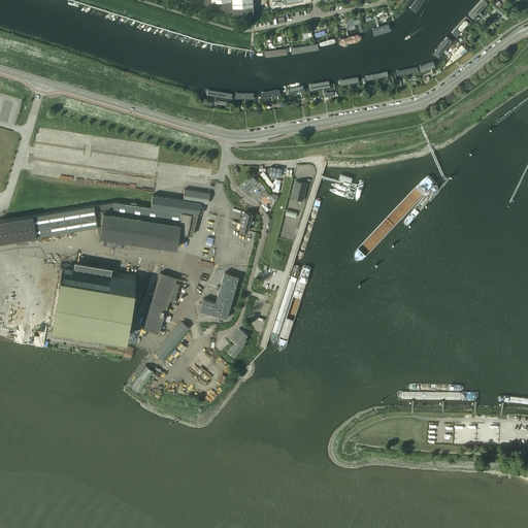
[(254,14),(253,0),(197,0),(197,2),(204,1),(204,4),(211,3),(211,6),(219,6),(219,8),(226,8),(226,10),(232,10),(232,13),(239,12),(239,15),(254,14)]
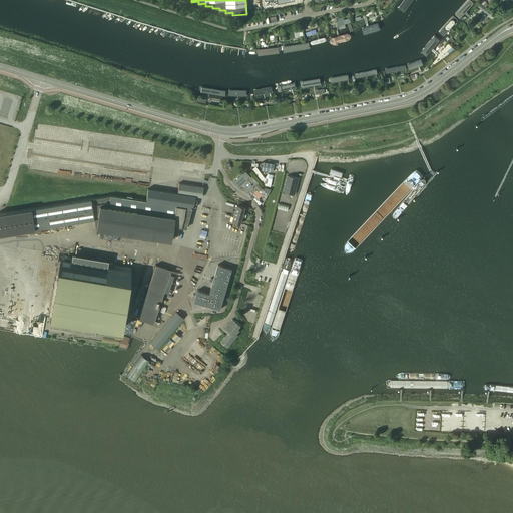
[(405,0),(399,9),(404,13),(413,0),(405,0)]
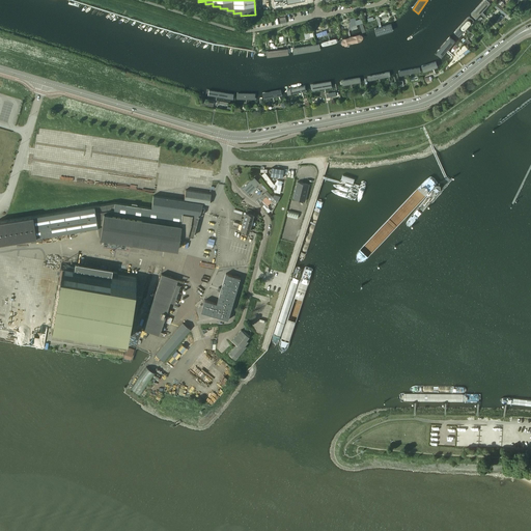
[(477,19),(491,3),(486,0),(485,0),(473,15),(477,19)]
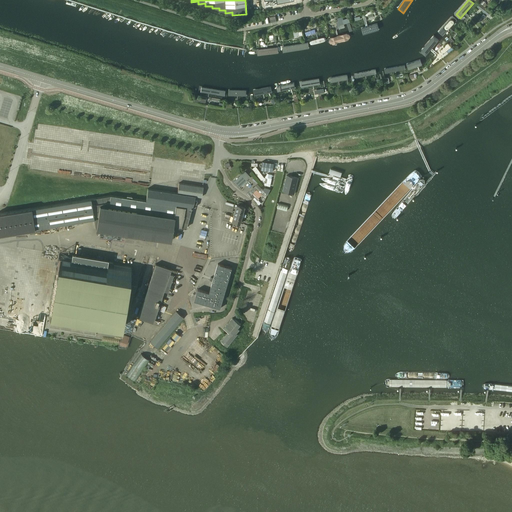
[(480,4),(477,7),(484,13),(486,8),(485,7),(486,4),(482,1),(480,4)]
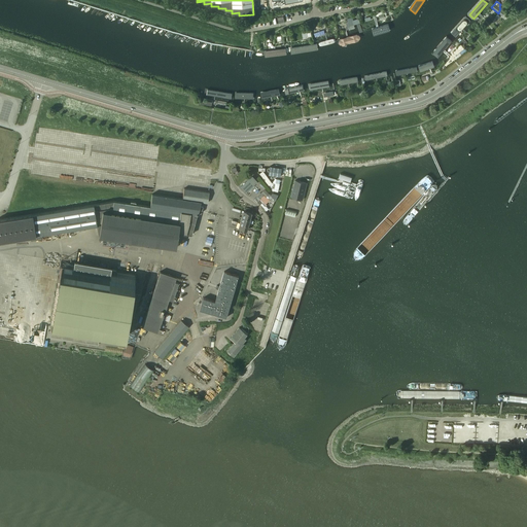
[(466,16),(452,32),(456,36),(470,21),(466,16)]
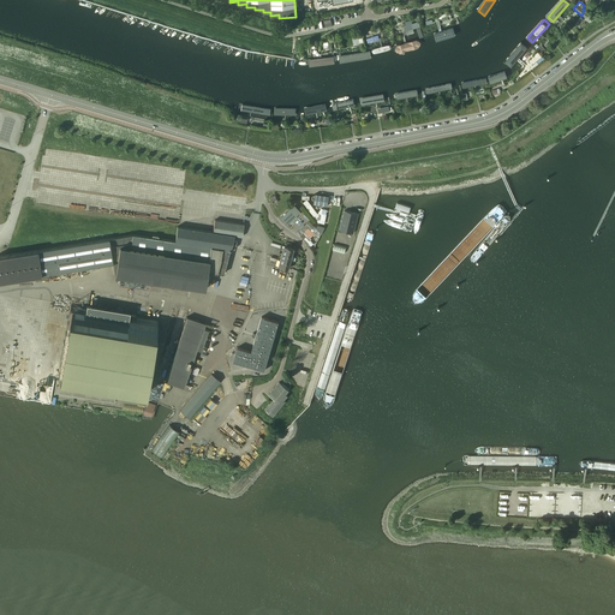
[(421,27),(419,22),(412,24),(411,21),(405,22),(406,25),(404,25),(405,31),(421,27)]
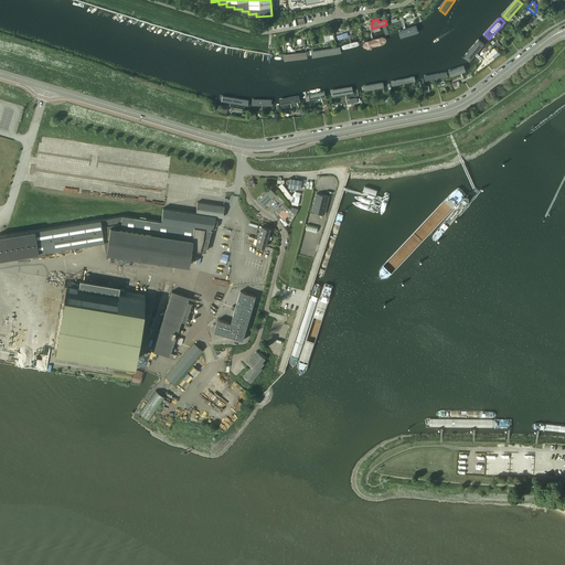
[(417,27),(393,33),(394,38),(418,32),(417,27)]
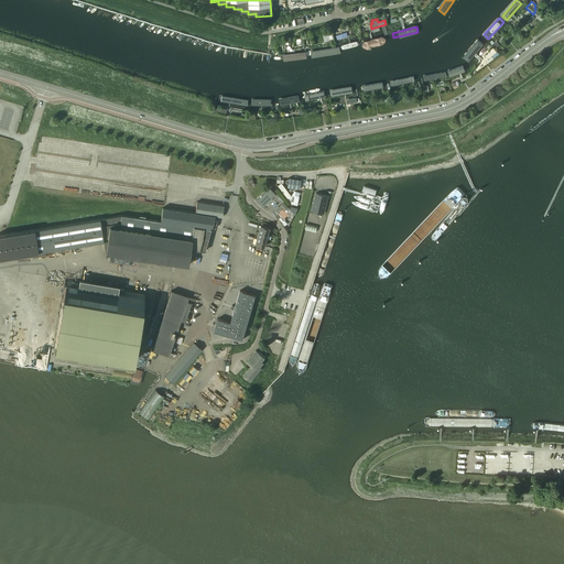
[(387,35),(359,43),(361,50),(389,42),(387,35)]
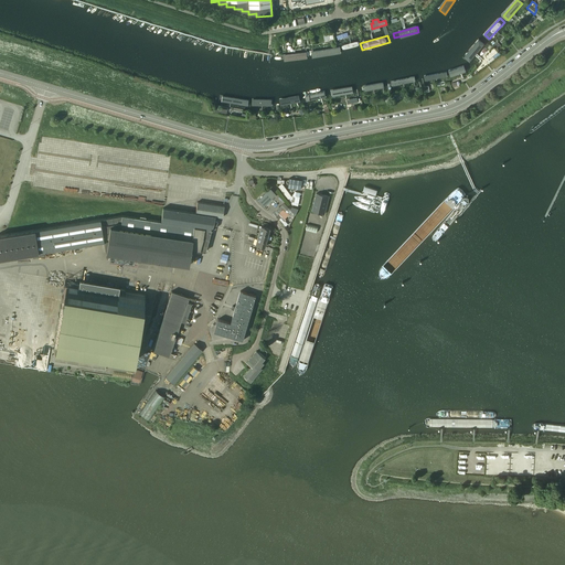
[(480,45),(467,61),(470,64),(483,48),(480,45)]
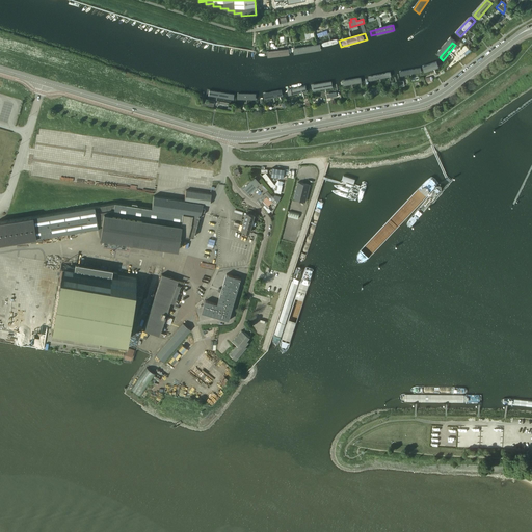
[(320,44),(293,48),(294,53),(321,49),(320,44)]
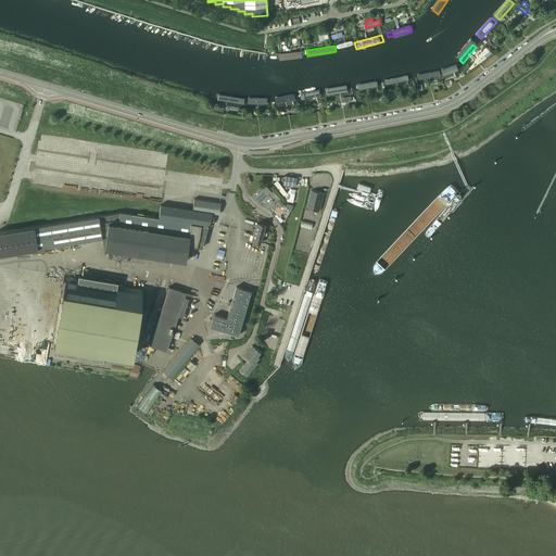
[(303,51),(281,54),(282,60),(303,57),(303,51)]
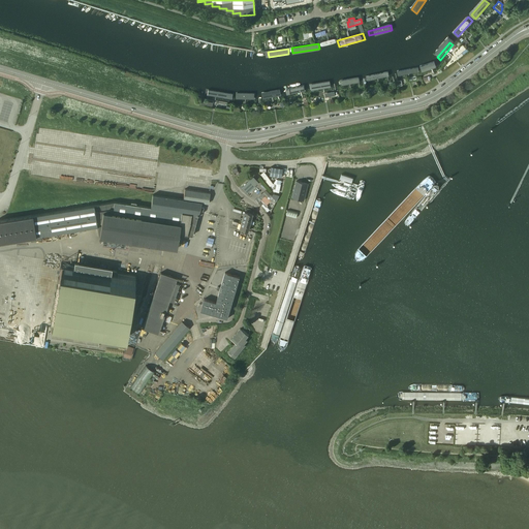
[(434,62),(421,67),(422,71),(436,66),(434,62)]
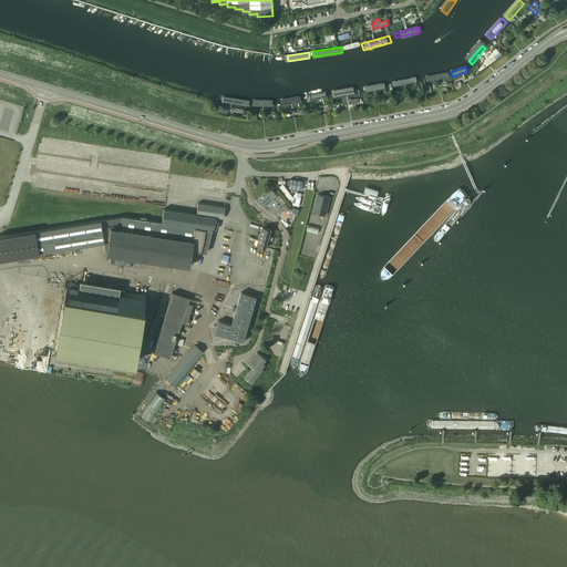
[(416,78),(394,82),(395,86),(418,82),(416,78)]
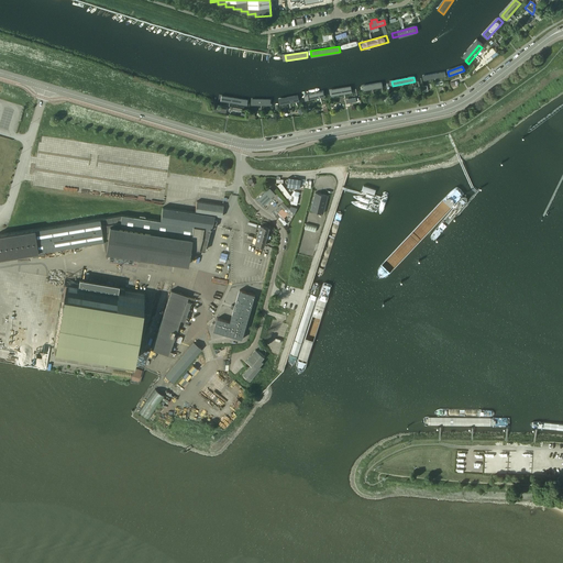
[(351,87),(329,90),(330,96),(352,92),(351,87)]
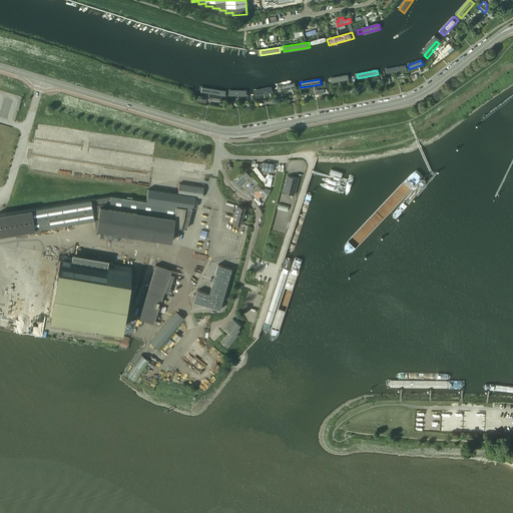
[(202,87),(201,92),(225,96),(225,91),(202,87)]
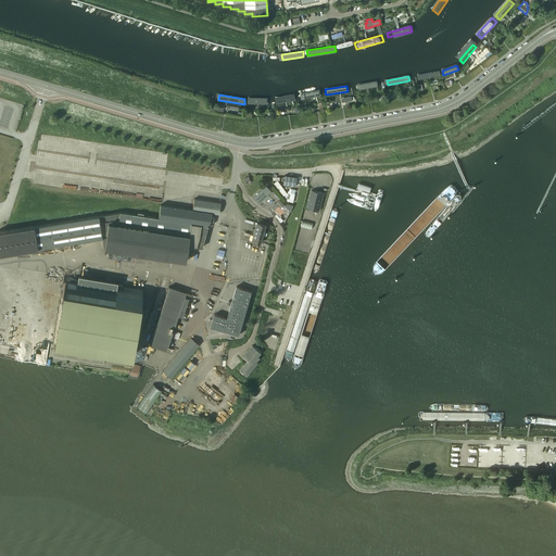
[(293,96),(276,99),(277,104),(294,101),(293,96)]
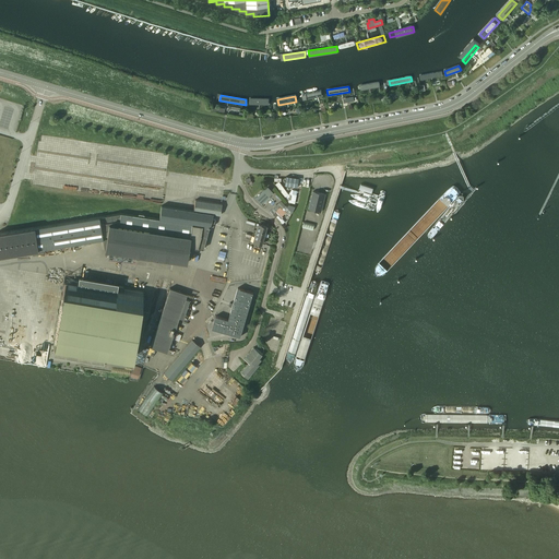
[(298,187),(299,178),(286,176),(286,178),(285,185),(298,187)]
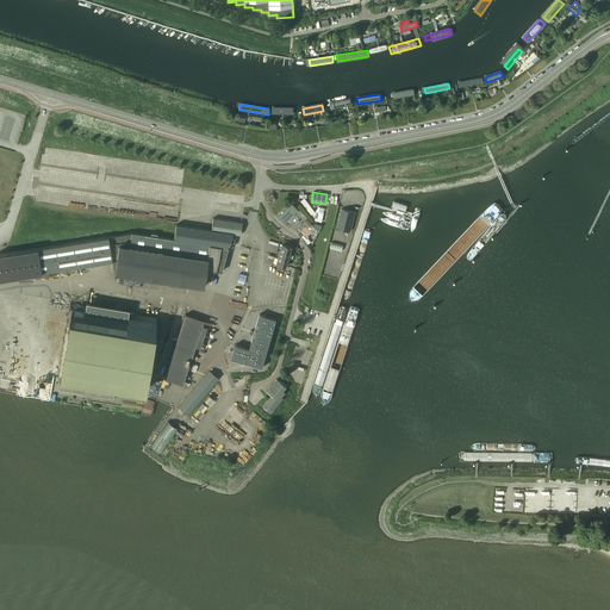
[(310,205),(309,203),(306,201),(305,198),(300,201),(311,215),(313,218),(316,221),(316,222),(319,222),(322,223),(324,212),(323,212),(324,209),(319,207),(318,206),(317,209),(315,212),(312,209),(310,205)]
